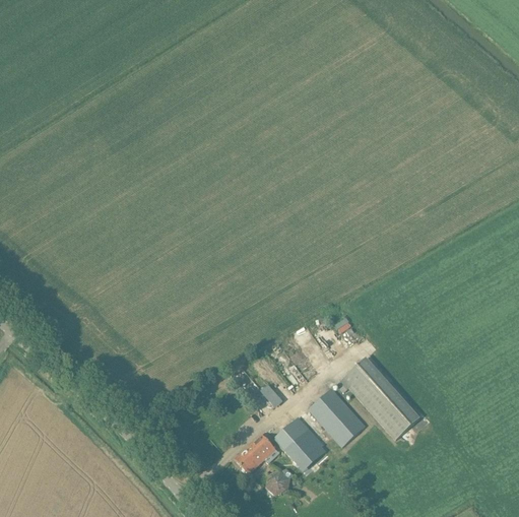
[(335,327),(346,322),(344,317),(333,322),(335,327)]
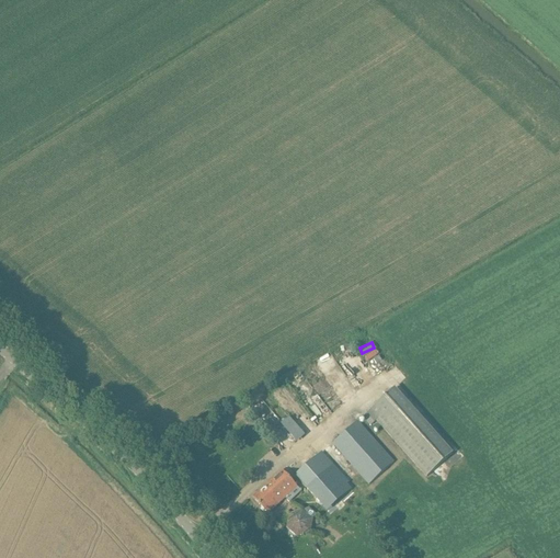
[(453,451),(395,385),(362,414),(369,423),(375,419),(425,475),(453,451)]
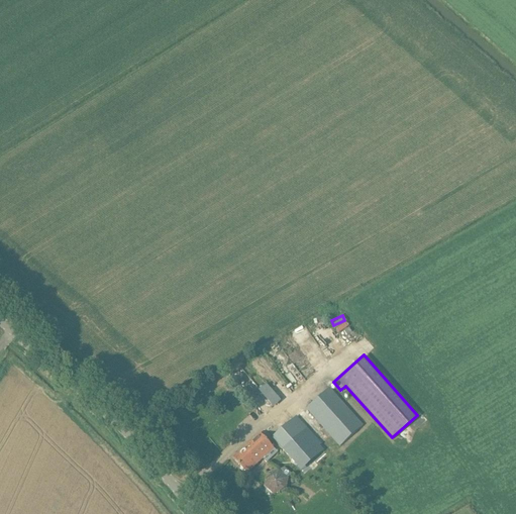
[(271,402),(277,396),(264,381),(256,387),(271,402)]
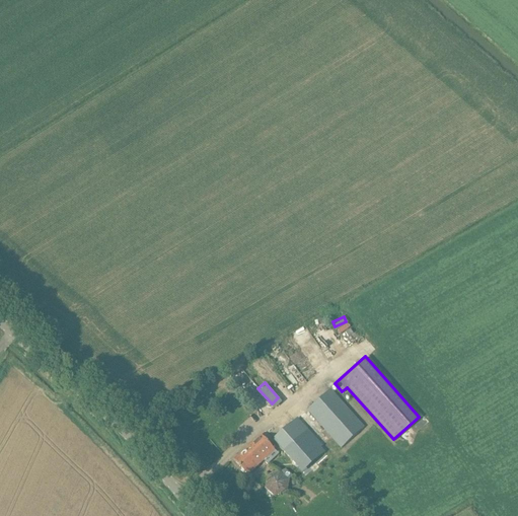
[(341,445),(344,442),(349,438),(356,432),(360,429),(364,425),(330,386),(307,408),(341,445)]
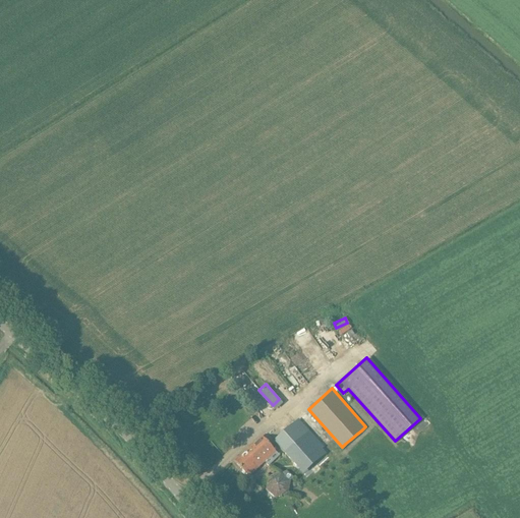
[(322,447),(296,418),(274,439),(299,467),(322,447)]
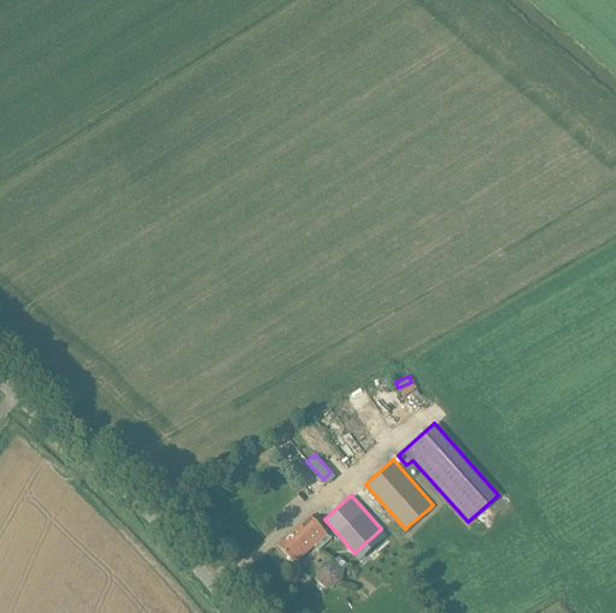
[(326,532),(309,513),(276,543),(293,563),(326,532)]
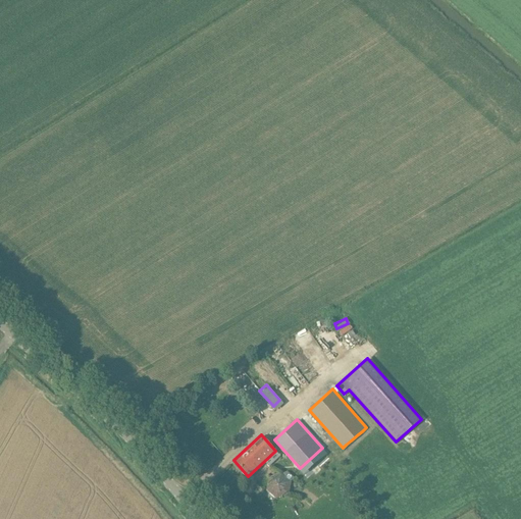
[(268,477),(266,488),(275,497),(287,494),(290,481),(293,477),(289,473),(285,477),(280,473),(268,477)]
